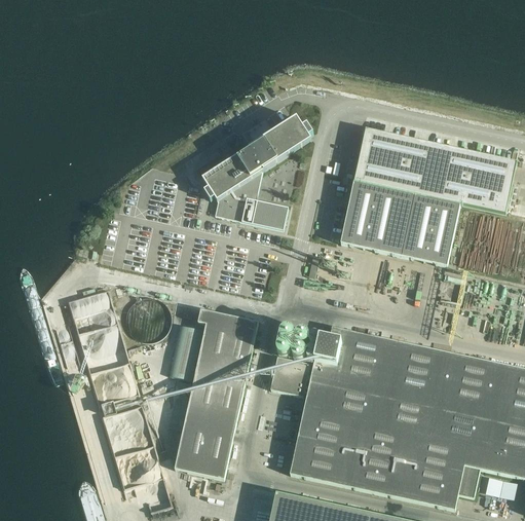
[(256,198),(262,169),(263,169),(289,152),(289,151),(309,138),(307,135),(312,132),(306,121),(301,125),(296,117),(274,131),(264,128),(263,138),(240,153),(203,176),(209,184),(203,188),(210,197),(214,195),(217,199),(214,214),(283,228),(288,205),(256,198)]
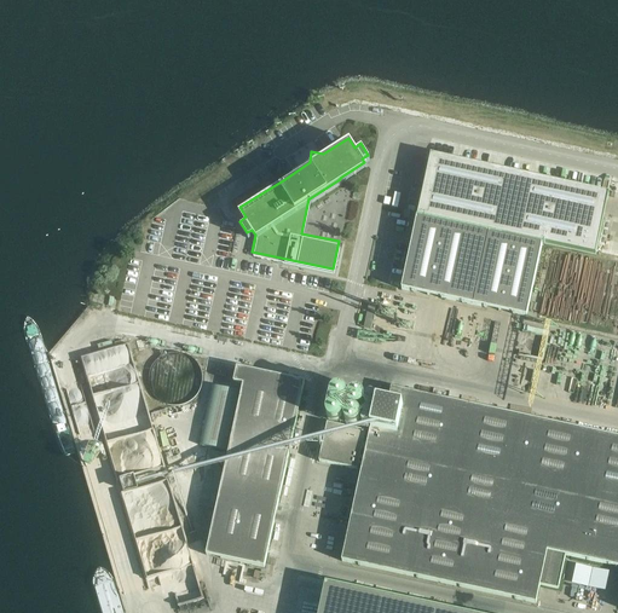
[(429,149),(416,212),(541,238),(594,250),(608,188),(429,149)]
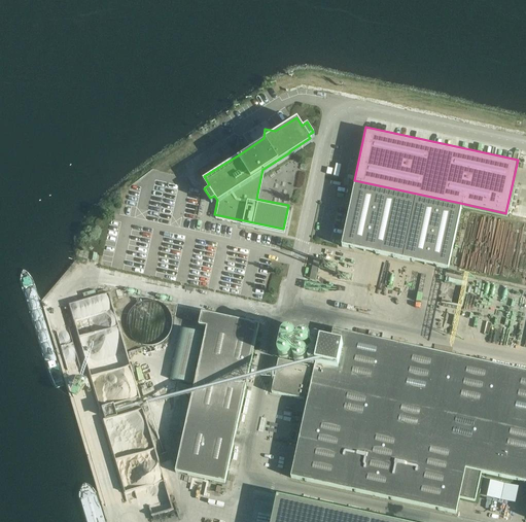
[(447,265),(460,203),(354,180),(341,242),(447,265)]
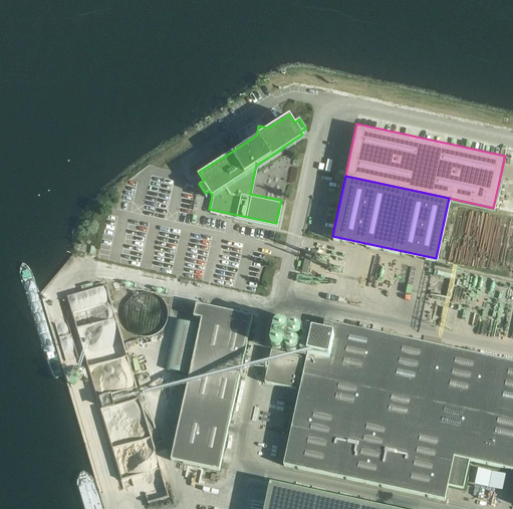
[(315,249),(336,254),(338,248),(317,243),(315,249)]
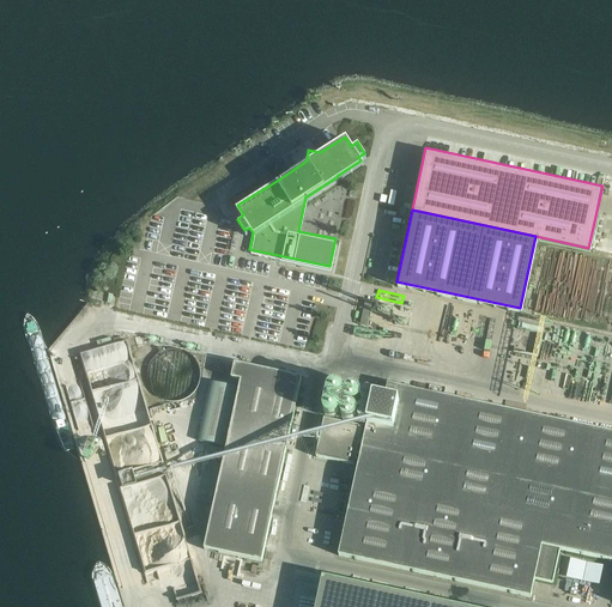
[(543,323),(522,319),(522,317),(519,316),(516,323),(541,328),(543,323)]
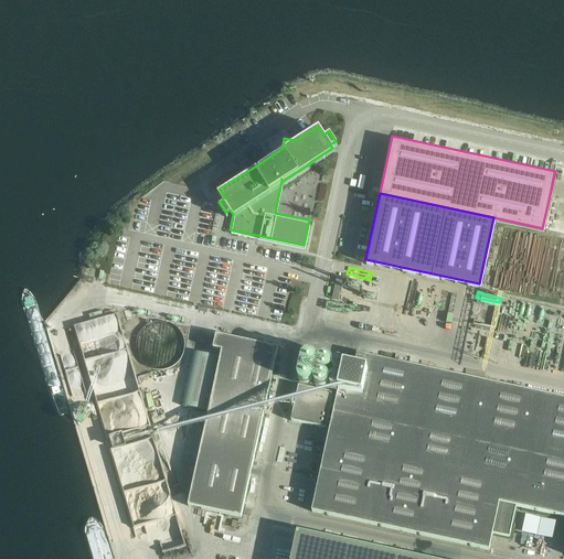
[(119,429),(150,420),(115,302),(89,310),(91,314),(74,320),(82,346),(80,346),(109,448),(124,444),(119,429)]
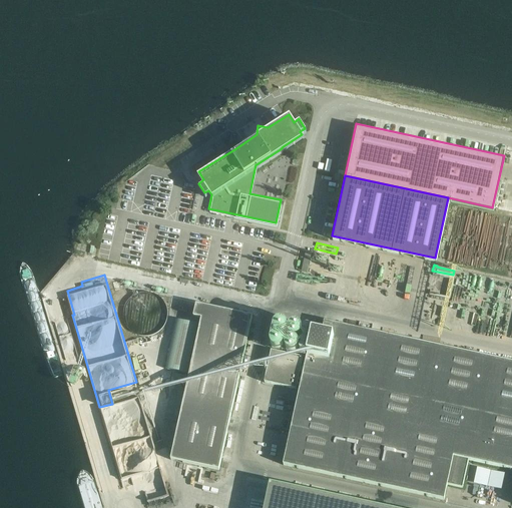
[(122,307),(122,309),(122,311),(122,313),(123,315),(123,317),(124,319),(125,321),(126,323),(127,324),(129,326),(130,327),(132,328),(133,329),(135,330),(137,331),(139,331),(140,332),(142,332),(144,332),(146,332),(148,332),(150,331),(152,331),(154,330),(155,329),(157,328),(158,327),(160,325),(161,324),(162,322),(163,321),(164,319),(165,317),(165,315),(166,313),(166,312),(166,310),(166,308),(166,306),(165,304),(165,302),(164,300),(163,298),(162,297),(162,296),(160,295),(159,294),(158,293),(156,291),(154,290),(152,289),(150,289),(148,288),(146,288),(145,288),(143,288),(141,288),(139,289),(137,289),(135,290),(133,291),(132,292),(130,293),(129,294),(127,295),(126,297),(125,298),(124,300),(123,302),(123,303),(122,305),(122,307)]
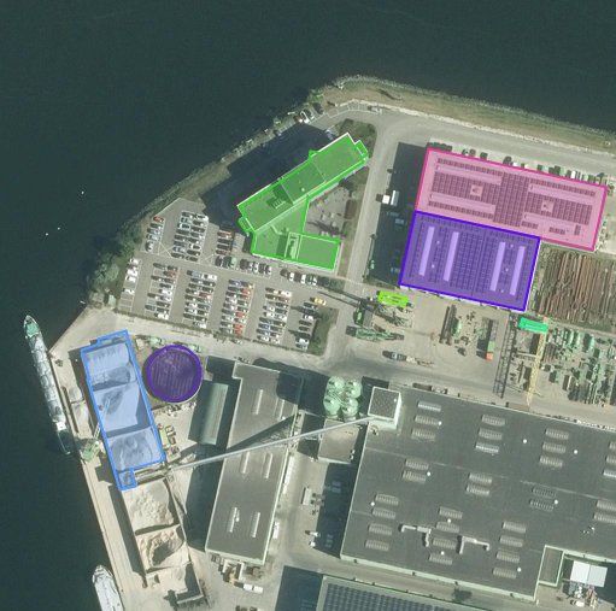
[(241,377),(204,547),(205,547),(262,560),(263,560),(303,376),(303,375),(235,360),(232,376),(241,377)]
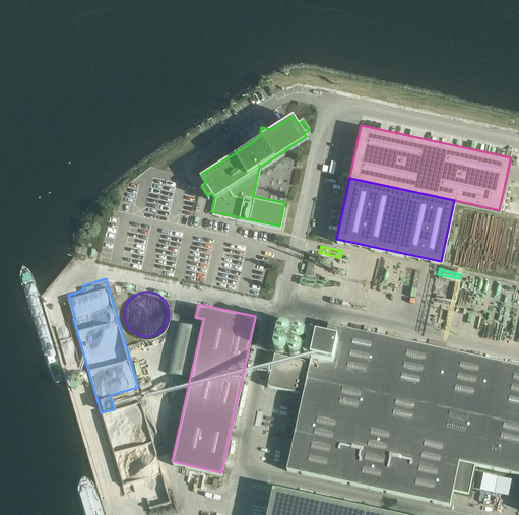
[(518,363),(327,321),(324,335),(315,332),(285,467),(449,503),(452,487),(467,491),(473,462),(518,471),(518,363)]
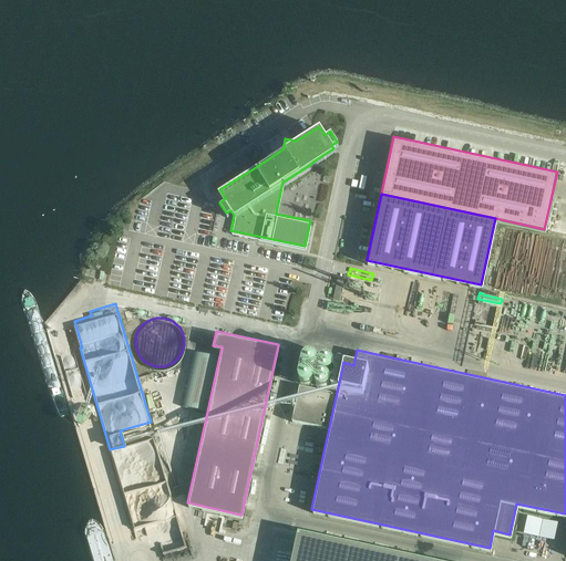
[(308,367),(309,367),(310,367),(311,367),(312,366),(314,366),(315,365),(316,364),(317,363),(317,362),(317,361),(317,360),(317,359),(317,357),(317,356),(317,355),(316,355),(315,354),(314,353),(312,352),(311,352),(310,352),(309,352),(308,352),(307,352),(306,353),(305,353),(304,354),(304,355),(302,355),(302,356),(301,359),(301,360),(301,361),(302,361),(302,362),(302,363),(304,364),(304,365),(305,365),(306,366),(307,366),(308,367)]
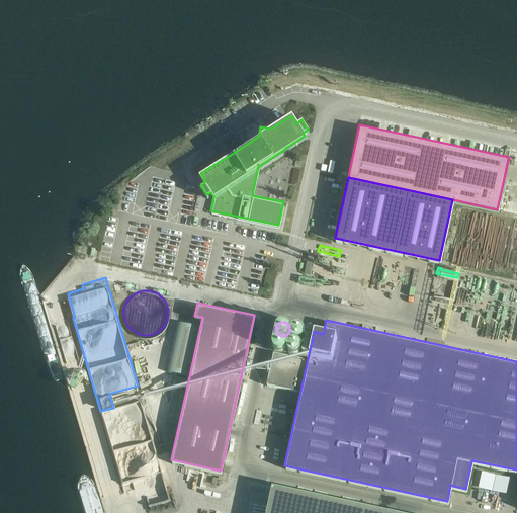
[(296,339),(297,339),(298,339),(299,339),(300,338),(302,338),(302,337),(303,337),(304,336),(304,335),(305,335),(305,334),(305,333),(305,332),(305,331),(305,330),(304,329),(304,328),(303,327),(302,326),(300,326),(299,325),(298,325),(297,325),(296,325),(295,325),(294,326),(293,326),(292,327),(291,328),(291,329),(290,329),(290,330),(290,331),(290,332),(290,334),(290,335),(291,335),(291,336),(292,337),(293,338),(294,338),(295,339),(296,339)]
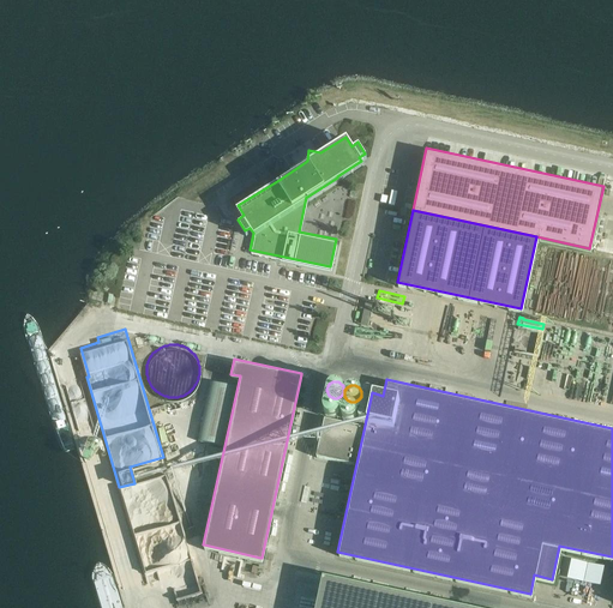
[(330,415),(331,415),(334,415),(335,415),(336,414),(337,413),(338,411),(340,410),(340,409),(340,408),(340,407),(340,405),(340,404),(338,403),(338,402),(337,401),(336,399),(335,399),(334,398),(332,398),(331,398),(330,398),(328,399),(326,401),(325,401),(325,402),(324,403),(324,404),(323,405),(323,407),(323,408),(323,409),(324,410),(324,411),(325,413),(326,414),(328,414),(328,415),(329,415),(330,415)]
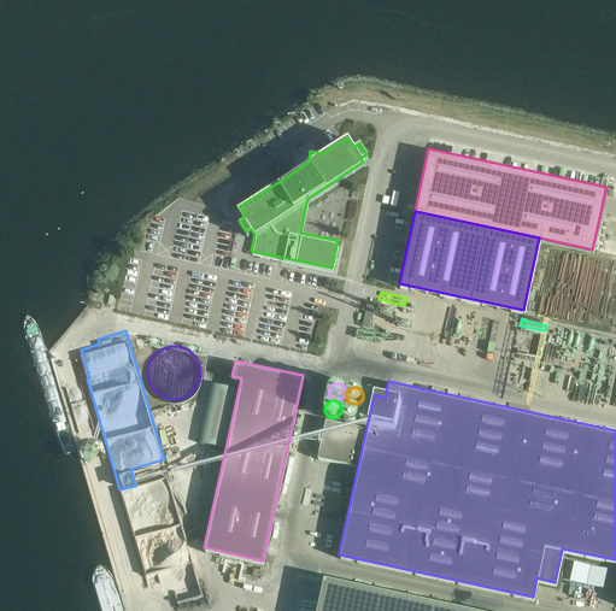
[(350,421),(351,422),(353,421),(355,421),(356,419),(357,418),(358,417),(358,416),(359,415),(359,413),(359,412),(359,411),(359,410),(358,409),(357,407),(356,406),(355,405),(353,405),(352,405),(351,404),(350,404),(348,405),(347,405),(346,406),(345,406),(344,407),(344,409),(342,410),(342,411),(342,412),(342,413),(342,415),(342,416),(344,417),(344,418),(345,418),(345,419),(346,421),(347,421),(348,421),(350,421)]
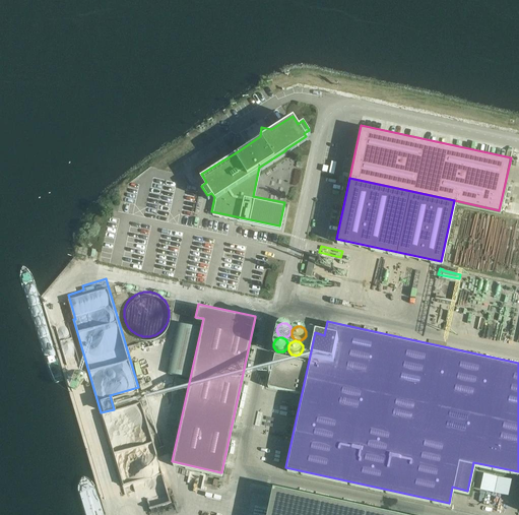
[(300,390),(306,358),(273,350),(267,383),(300,390)]
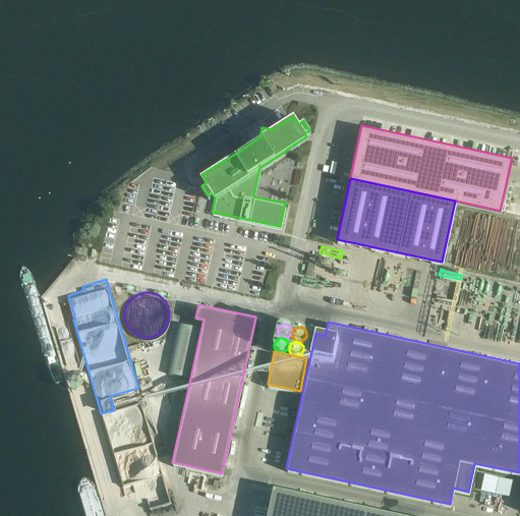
[(164,442),(160,426),(154,428),(159,444),(157,445),(159,453),(168,451),(165,442),(164,442)]
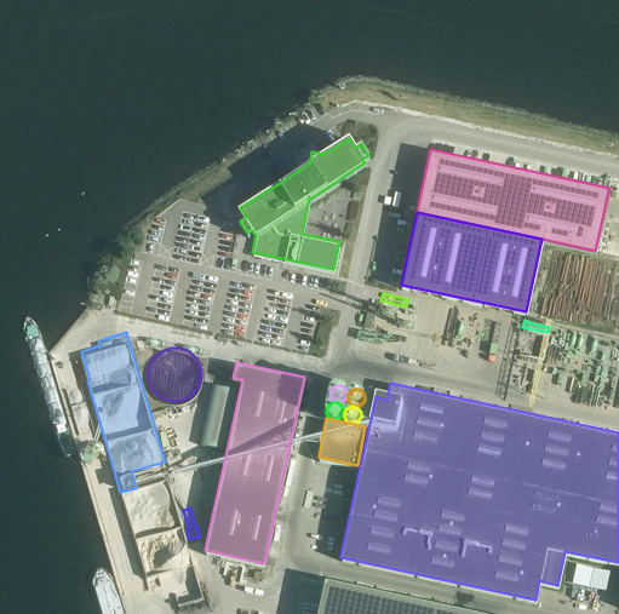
[(606,585),(611,566),(578,558),(573,577),(606,585)]
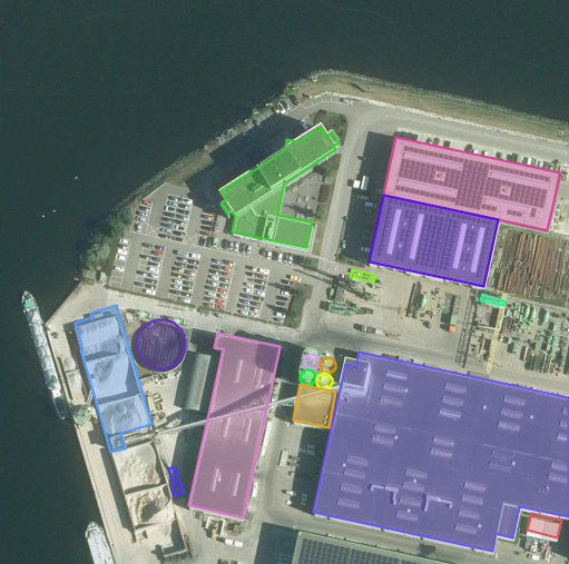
[(448,563),(298,532),(291,563),(448,563)]
